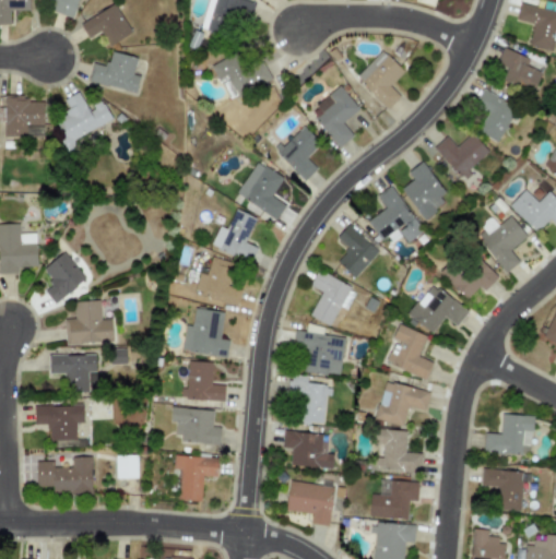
[(0,0),(0,25),(12,25),(12,10),(31,10),(31,0),(0,0)]
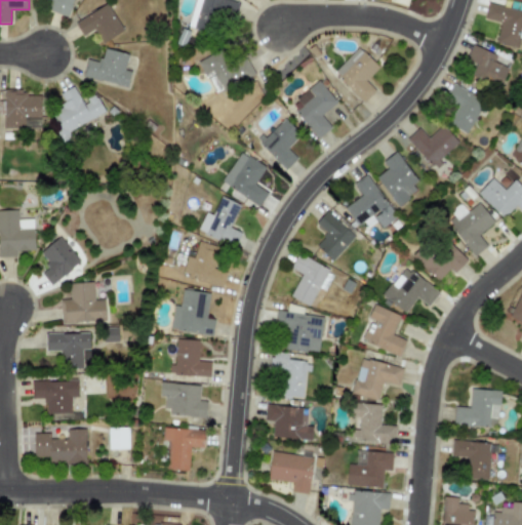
[(75,0),(53,0),(50,11),(71,16),(75,0)]
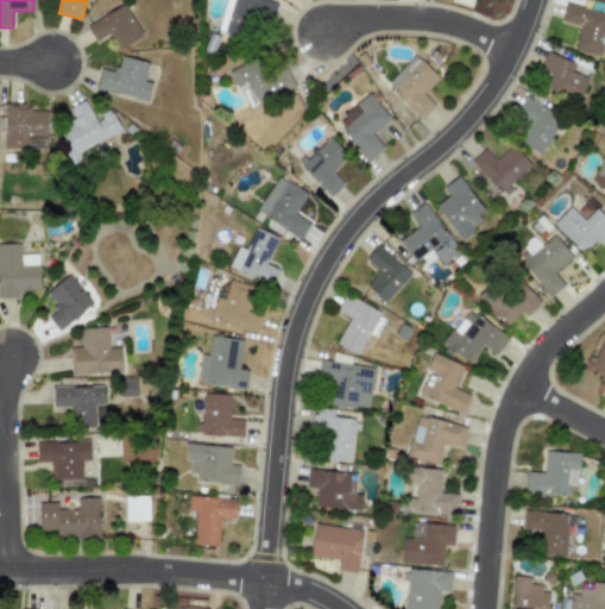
[(278,4),(266,0),(228,0),(220,32),(246,39),(251,24),(271,30),(278,4)]
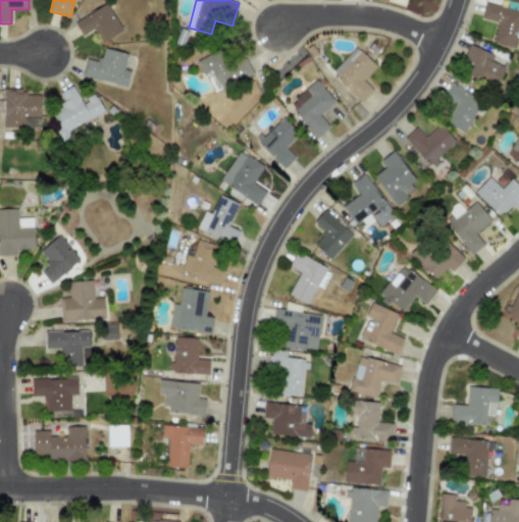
[(518,9),(487,2),(483,18),(500,22),(495,42),(517,48),(518,43),(518,9)]
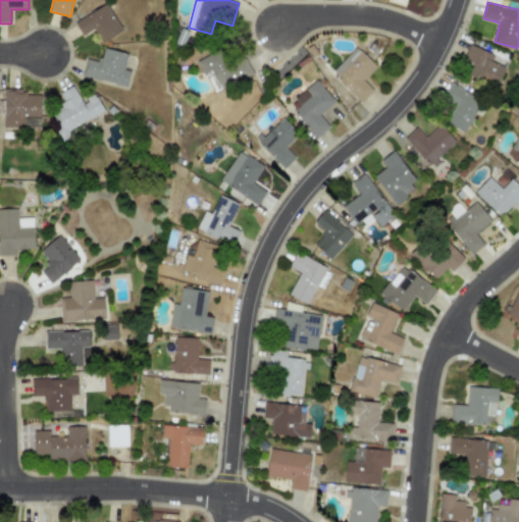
[(85,36),(95,29),(104,43),(124,31),(107,3),(76,22),(85,36)]
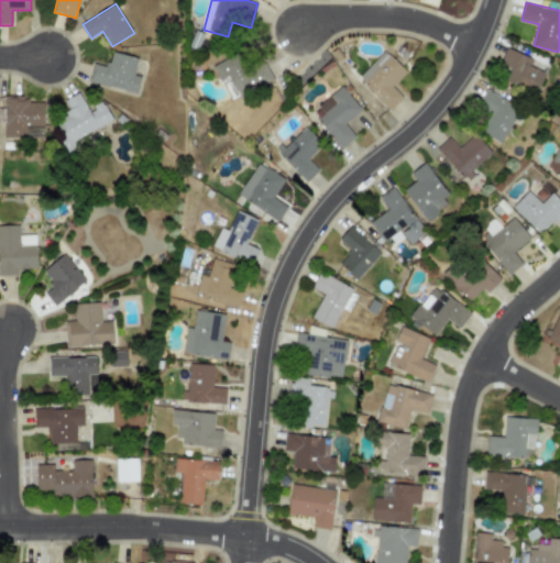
[(507,81),(538,94),(547,73),(533,66),(536,58),(508,47),(502,64),(513,68),(507,81)]
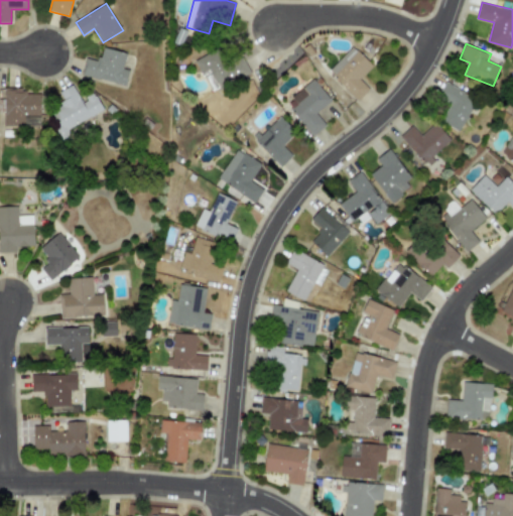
[(374,66),(354,46),(330,72),(360,100),(370,89),(361,80),(374,66)]
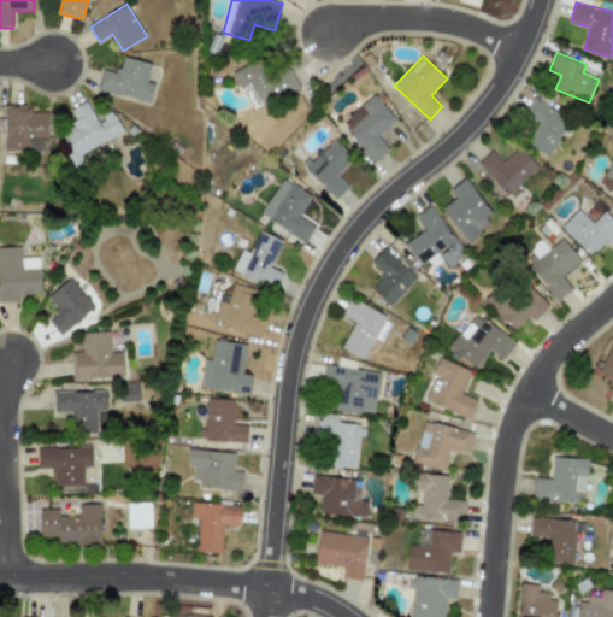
[(155,83),(148,82),(153,63),(123,57),(119,72),(106,69),(101,90),(152,101),(155,83)]
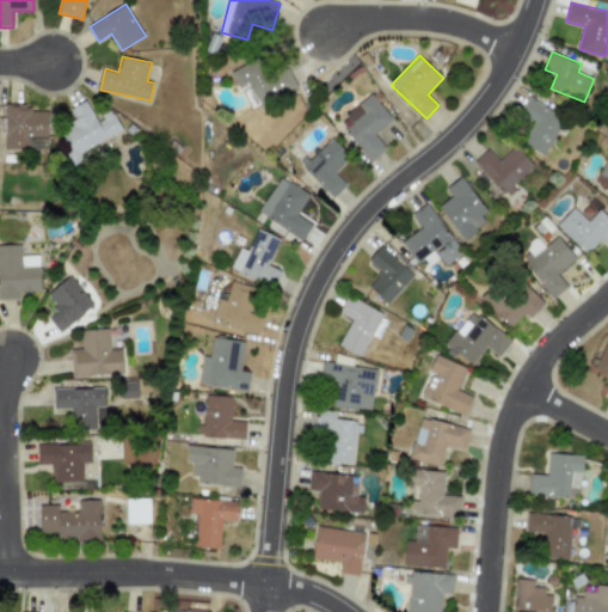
[(233,71),(252,109),(299,86),(288,66),(268,77),(258,57),(233,71)]
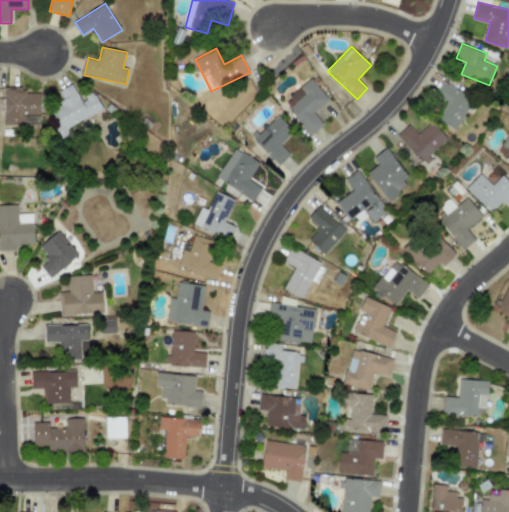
[(329,101),(314,79),(285,100),(310,135),(325,125),(315,111),(329,101)]
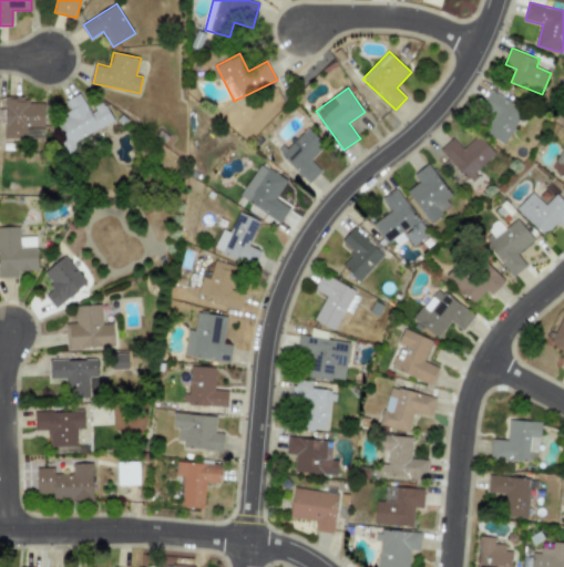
[(496,114),(486,132),(505,144),(525,111),(492,90),(482,105),(496,114)]
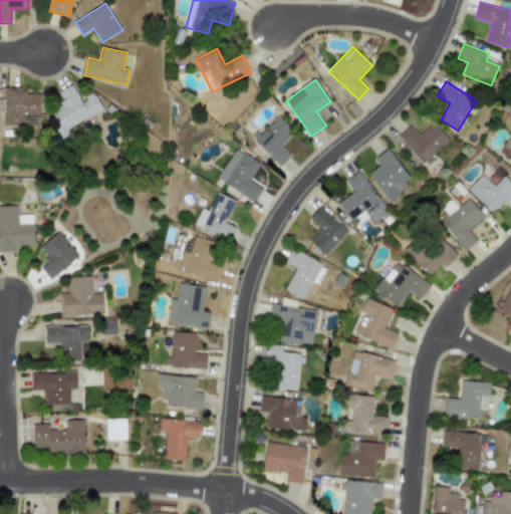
[(94,91),(82,98),(75,84),(60,91),(66,102),(52,109),(63,131),(104,110),(94,91)]
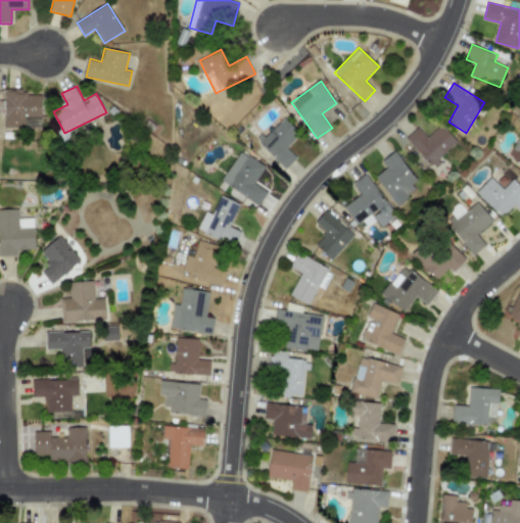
[(6,127),(45,126),(45,91),(5,92),(6,127)]
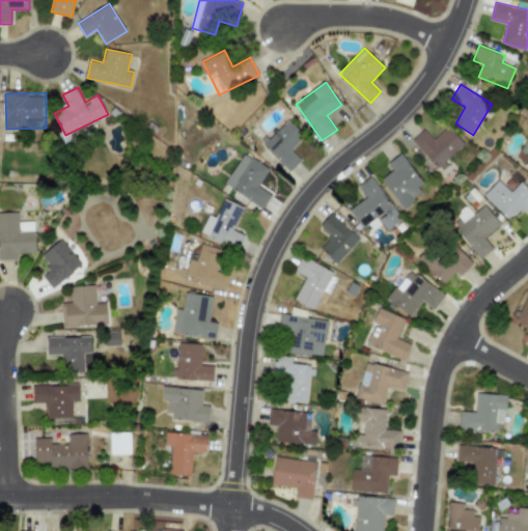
[(302,160),(293,149),(306,136),(287,119),(264,145),(290,171),(302,160)]
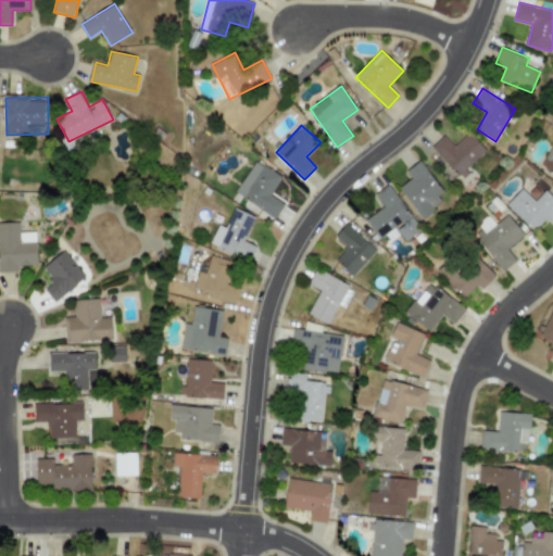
[(461,176),(488,151),(470,133),(455,147),(444,136),(432,147),(461,176)]
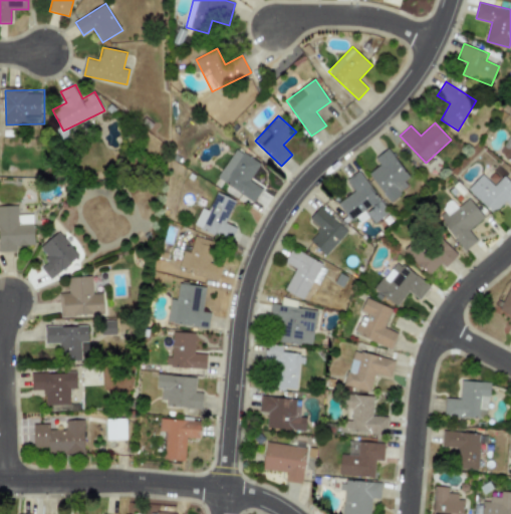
[(510,141),(502,157),(510,161),(510,141)]
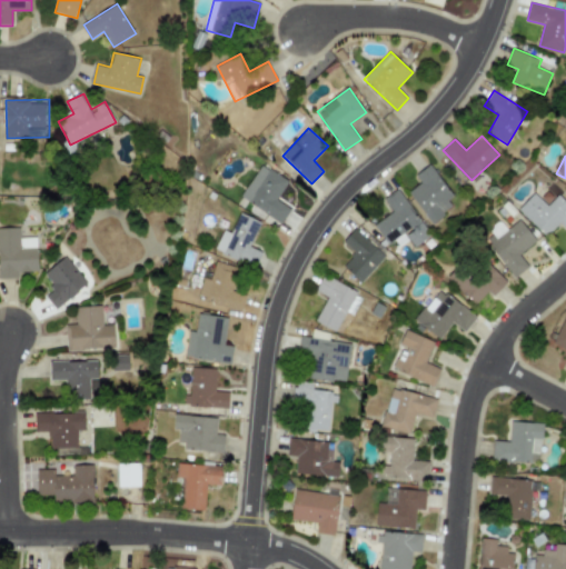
[(417,176),(421,182),(409,192),(433,221),(459,200),(430,165),(417,176)]
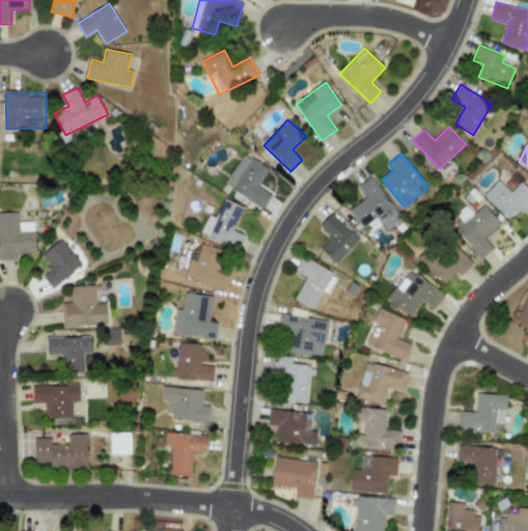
[(225,185),(265,208),(273,194),(259,187),(270,170),(245,155),(225,185)]
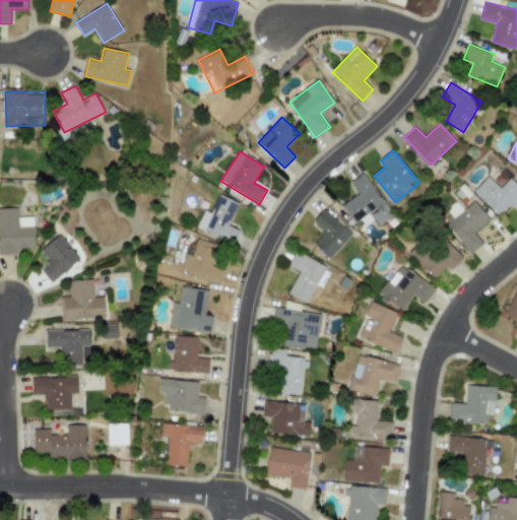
[(381,225),(395,215),(365,173),(351,182),(360,193),(343,205),(356,222),(371,212),(381,225)]
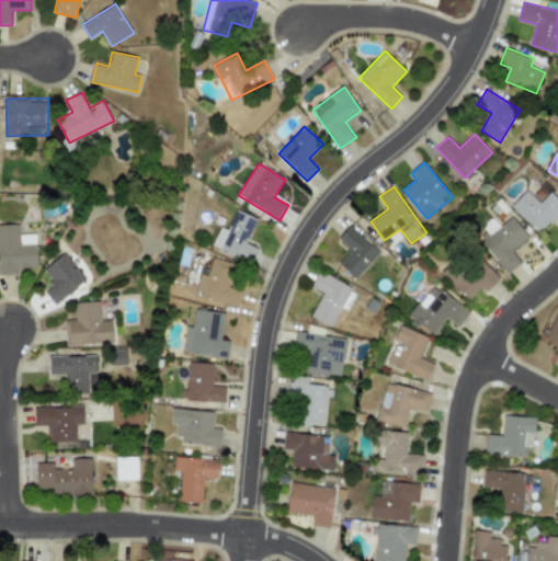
[(539,233),(553,219),(557,224),(557,197),(551,192),(542,203),(528,190),(512,206),(539,233)]
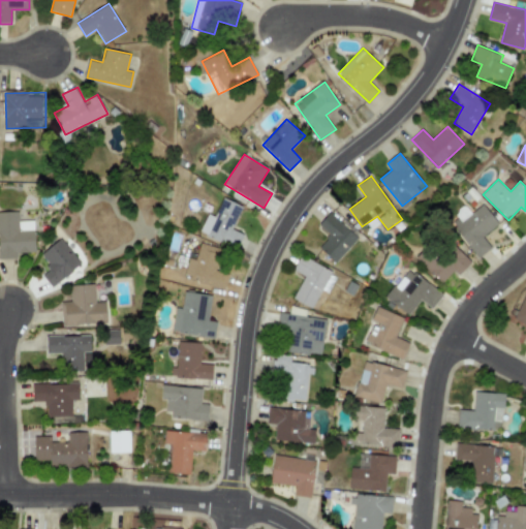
[(200,231),(238,248),(244,234),(234,229),(244,207),(224,197),(216,216),(209,214),(200,231)]
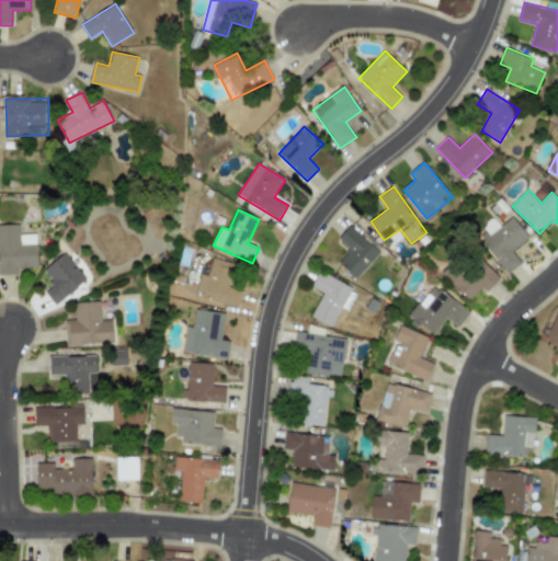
[(509,273),(523,263),(513,251),(530,238),(514,216),(500,227),(494,220),(478,232),(509,273)]
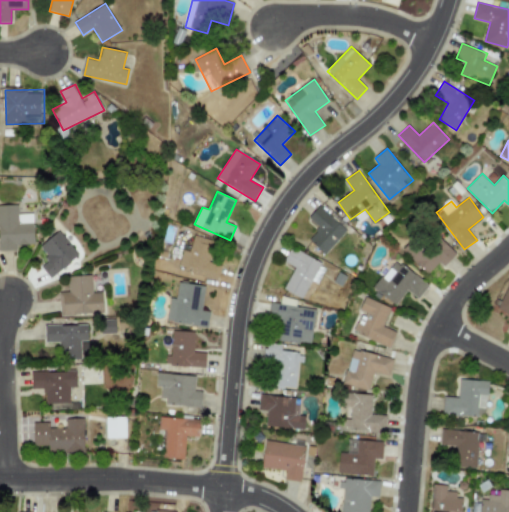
[(0,204),(0,251),(18,250),(18,245),(36,244),(35,224),(19,224),(19,204),(0,204)]
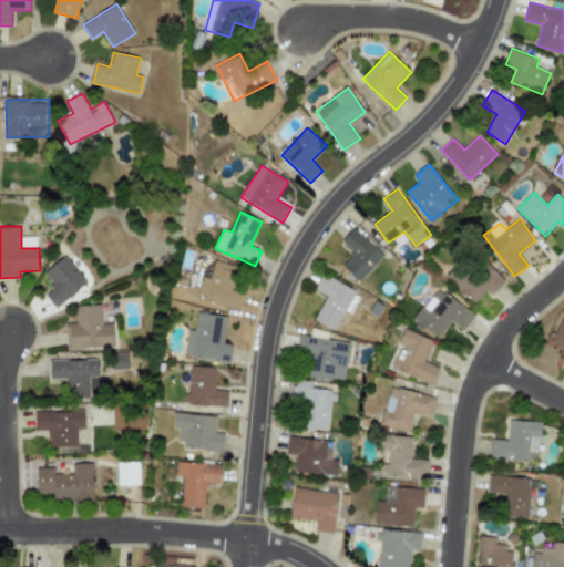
[(342,241),(355,253),(344,265),(361,281),(386,256),(356,227),(342,241)]
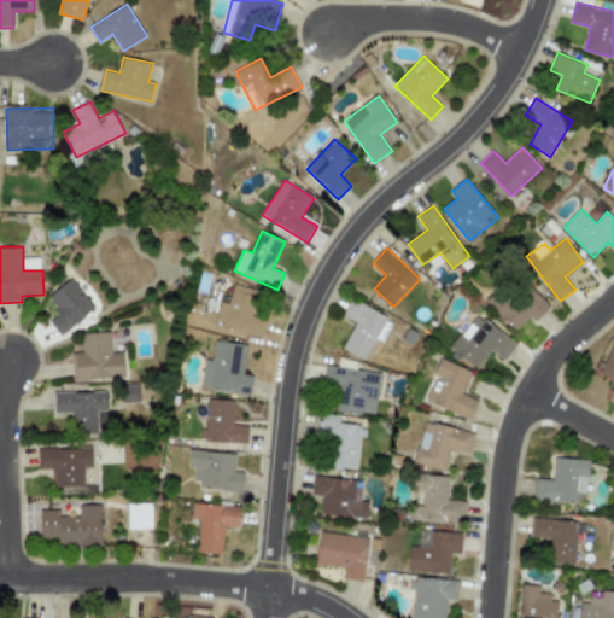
[(48,299),(60,313),(52,321),(64,336),(97,307),(71,279),(48,299)]
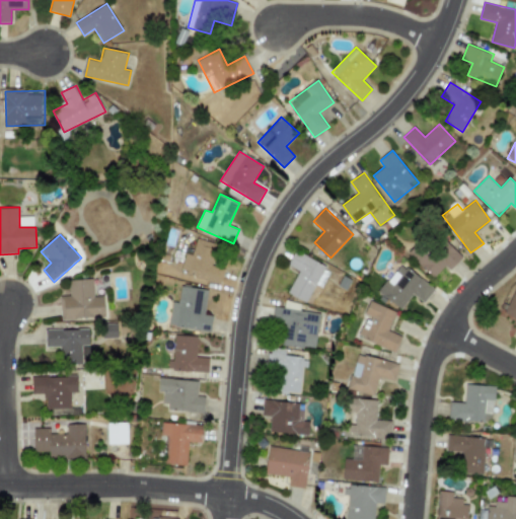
[(446,266),(451,270),(463,256),(443,238),(438,244),(428,234),(410,254),(435,277),(446,266)]
